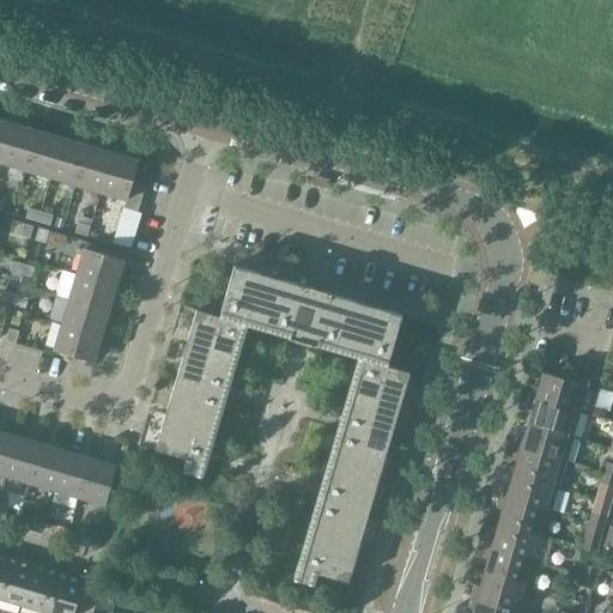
[(0,164),(1,164),(13,125),(0,121),(0,164)]
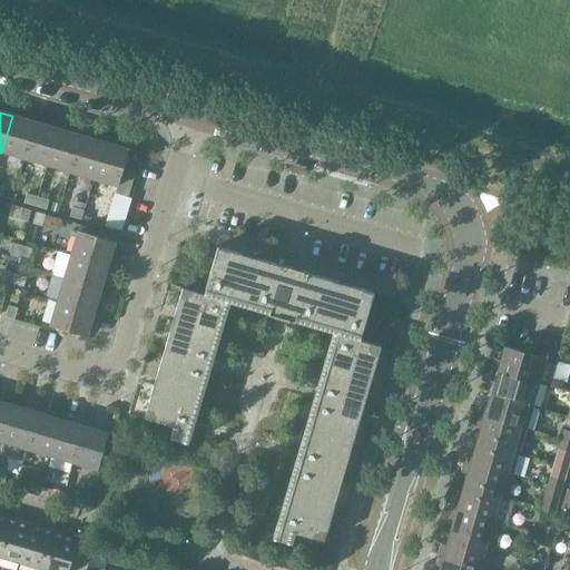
[(1,153),(25,159),(35,124),(12,116),(1,153)]
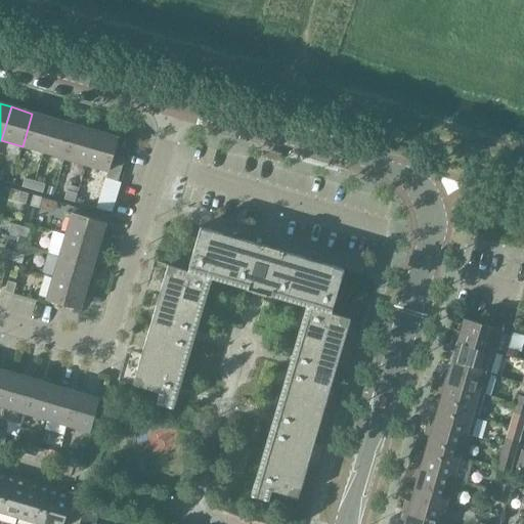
[(23,146),(43,154),(53,120),(32,114),(23,146)]
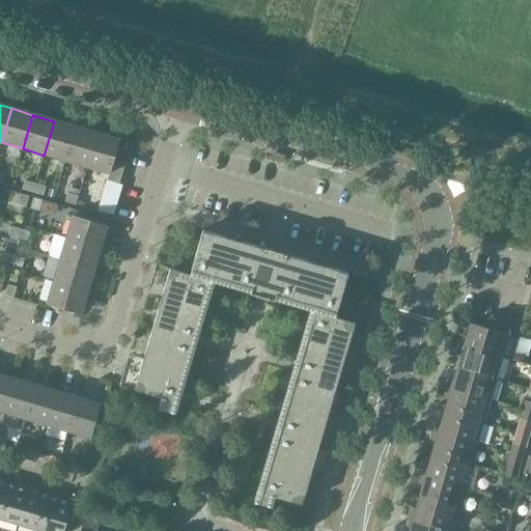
[(44,156),(65,162),(76,128),(54,121),(44,156)]
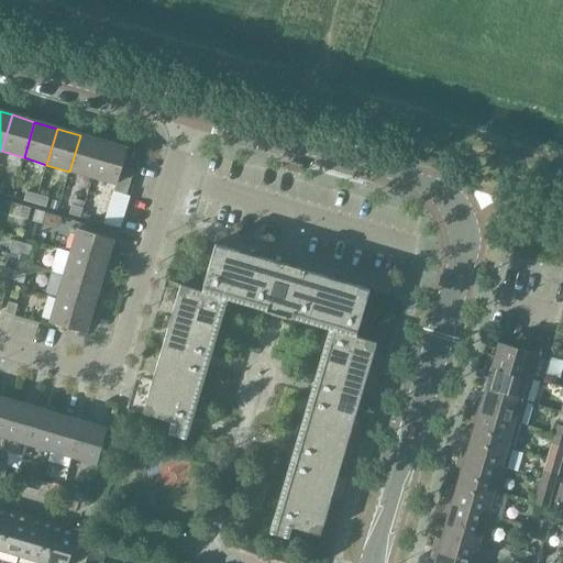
[(69,172),(92,178),(102,142),(80,135),(69,172)]
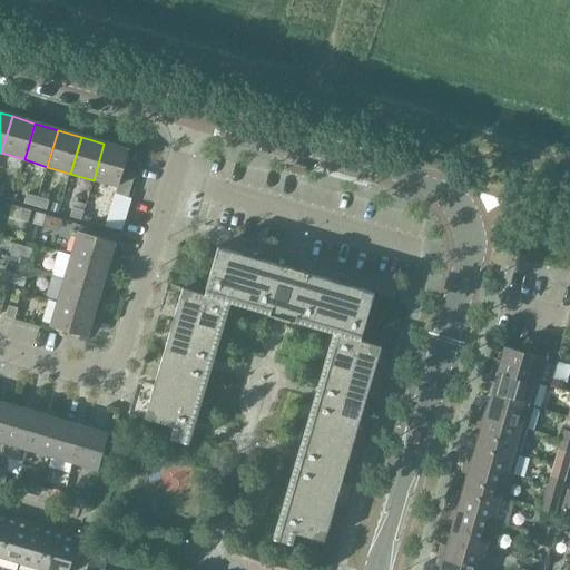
[(104,144),(94,180),(117,187),(115,195),(128,198),(136,173),(123,169),(128,150),(104,144)]
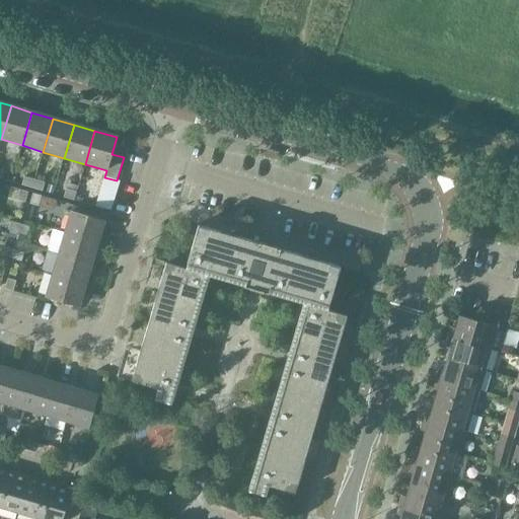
[(21,186),(32,189),(34,180),(24,177),(21,186)]
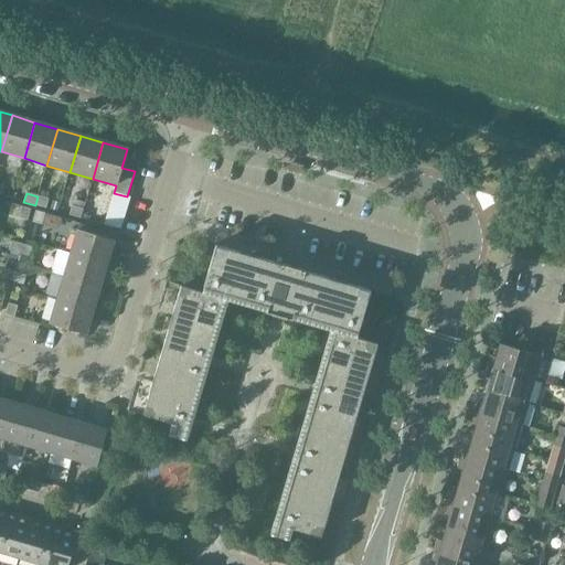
[(38,196),(35,205),(46,209),(49,200),(38,196)]
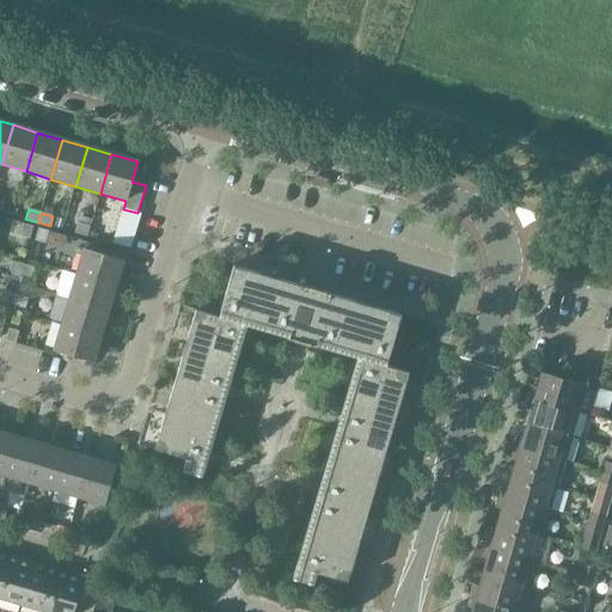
[(23,224),(19,237),(30,239),(34,227),(23,224)]
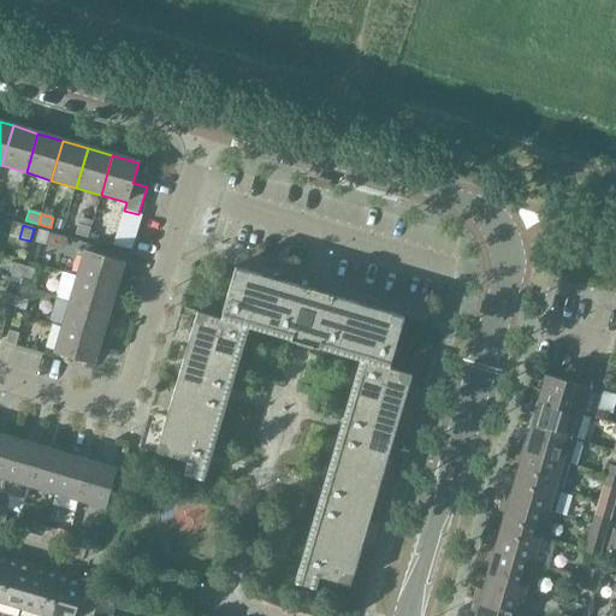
[(40,230),(35,243),(46,246),(49,234),(40,230)]
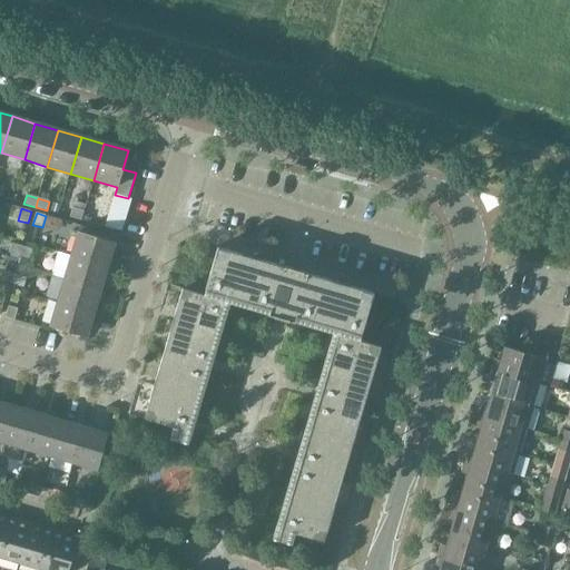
[(78,233),(71,256),(107,267),(115,243),(78,233)]
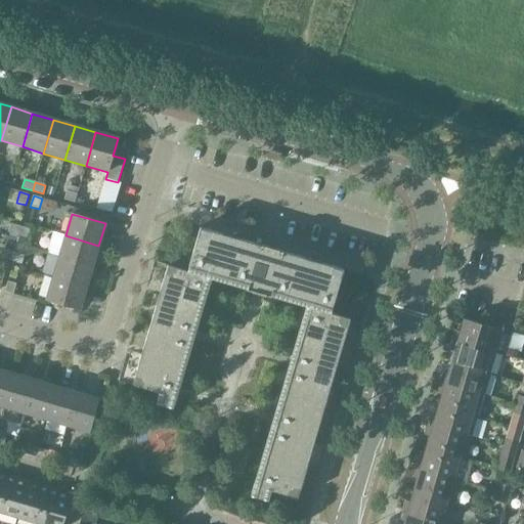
[(8,232),(19,235),(22,227),(11,224),(8,232)]
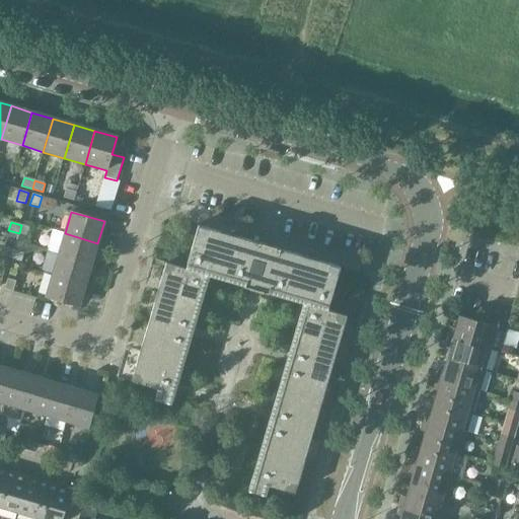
[(21,225),(19,233),(29,236),(31,228),(21,225)]
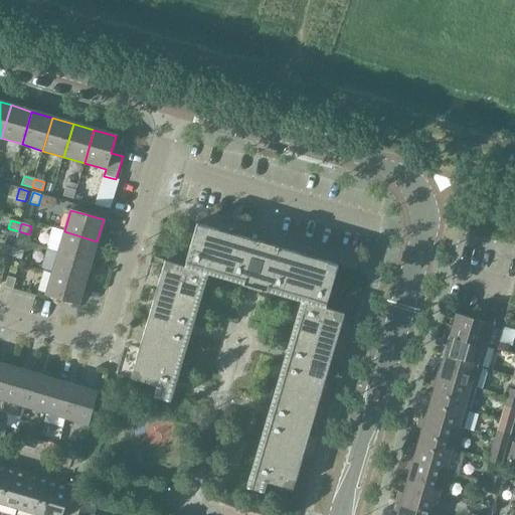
[(279,247),(256,240),(256,241),(196,224),(185,263),(327,304),(338,266),(278,247),(279,247)]
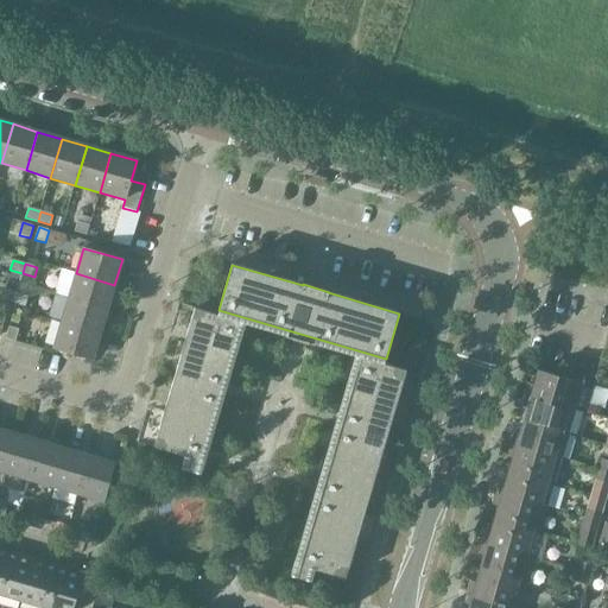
[(76,273),(69,298),(107,310),(114,285),(76,273)]
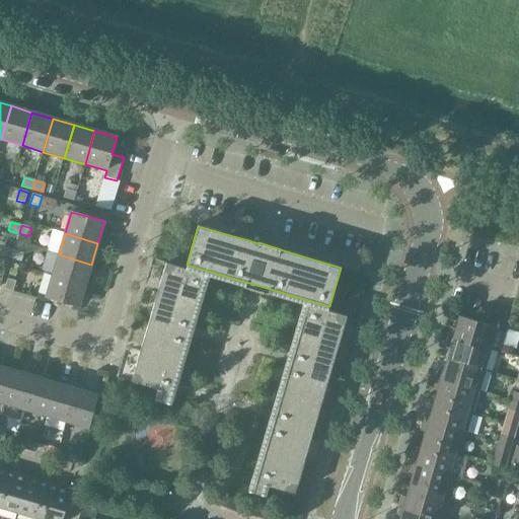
[(1,256),(11,260),(14,250),(3,247),(1,256)]
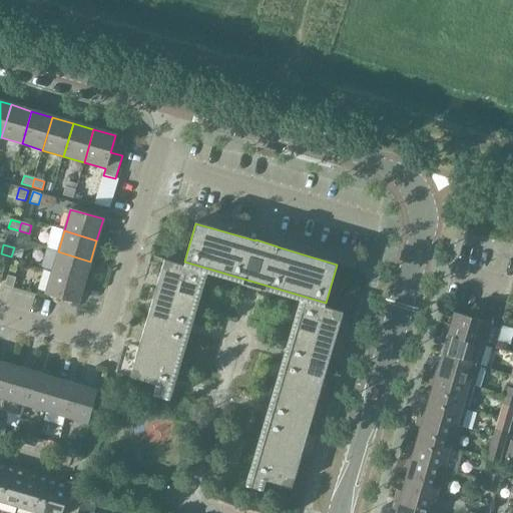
[(14,247),(11,257),(21,260),(24,250),(14,247)]
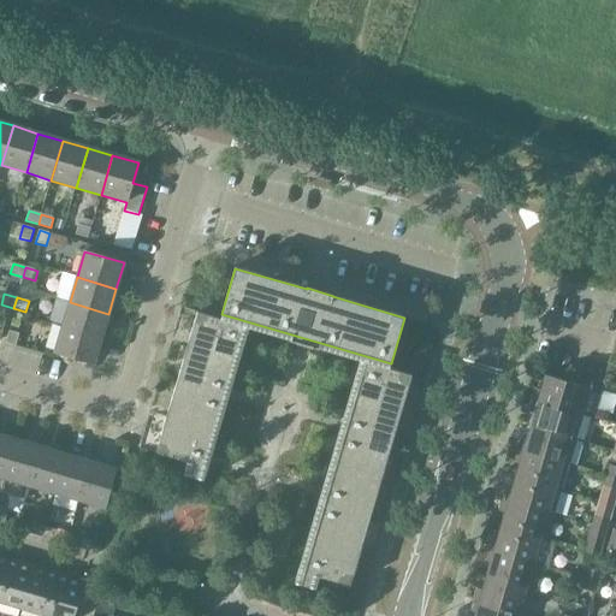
[(70,302),(61,327),(101,339),(108,314),(70,302)]
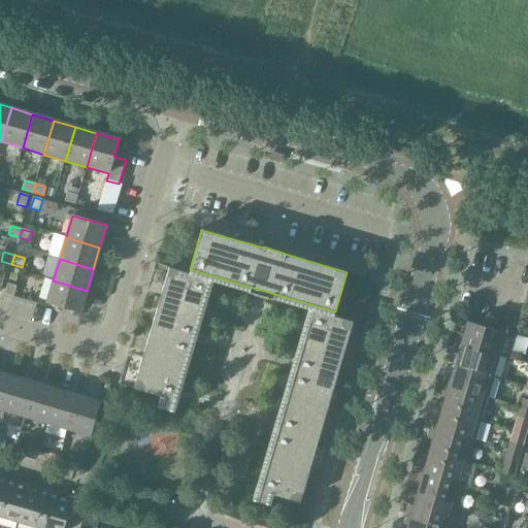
[(169,268),(133,389),(160,396),(157,407),(175,413),(178,400),(173,398),(208,279),(169,268)]
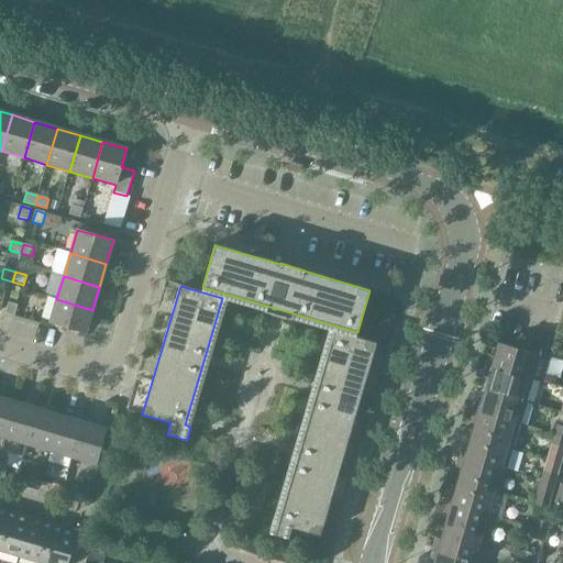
[(92,310),(56,299),(50,323),(86,333),(92,310)]
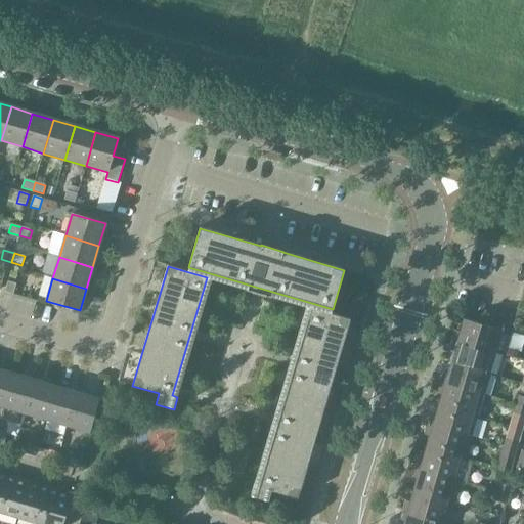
[(8,281),(5,293),(13,295),(16,285),(8,281)]
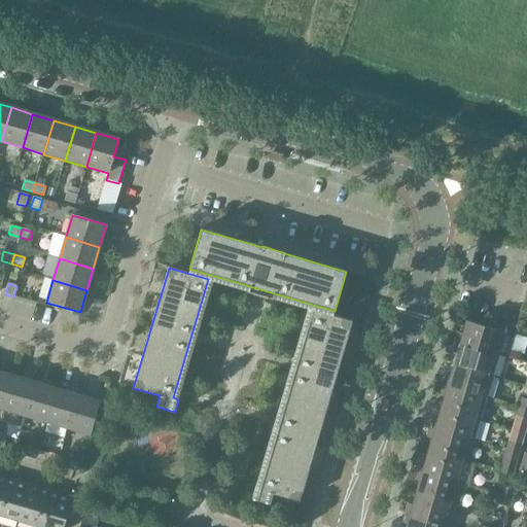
[(260,488),(255,487),(252,499),(270,504),(273,494),(300,501),(352,321),(313,310),(260,488)]
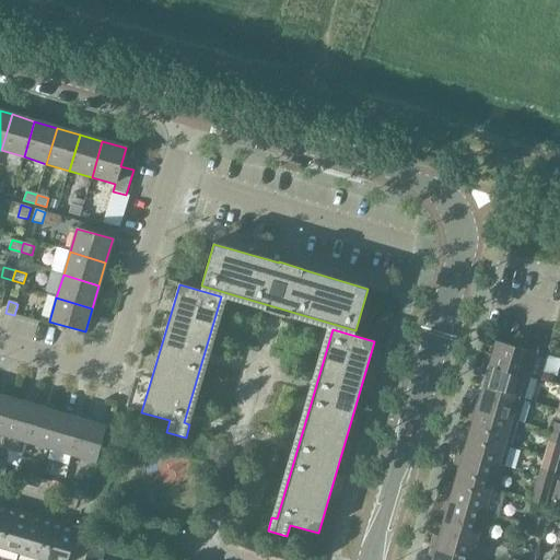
[(487,353),(485,364),(529,377),(536,353),(497,341),(492,354),(487,353)]
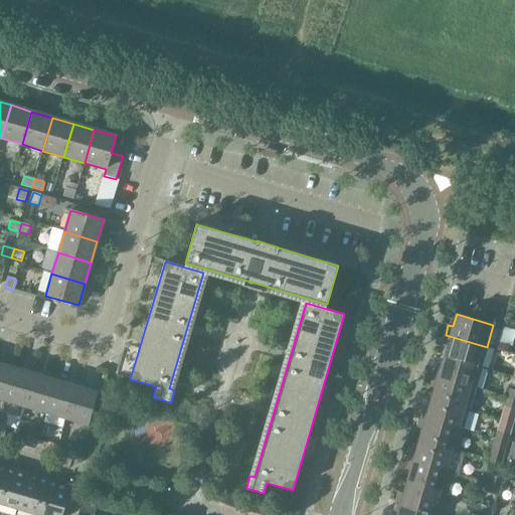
[(447,346),(444,357),(481,368),(487,347),(446,335),(443,344),(447,346)]
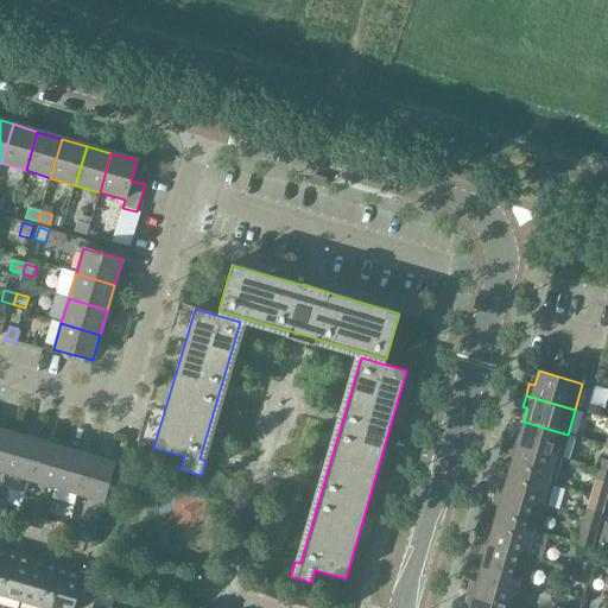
[(561,458),(568,435),(524,422),(520,435),(514,434),(511,444),(561,458)]
